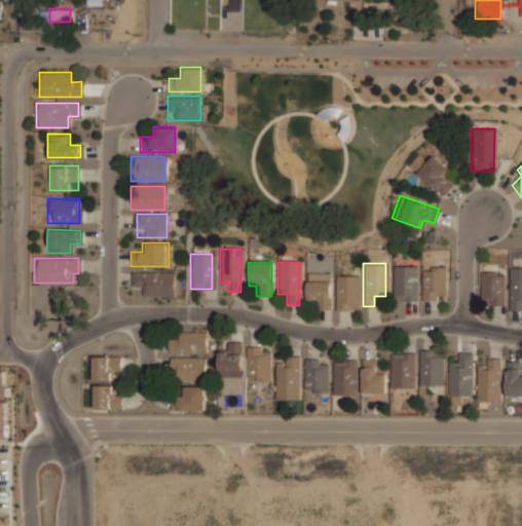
[(414,265),(392,265),(392,301),(414,301),(414,265)]
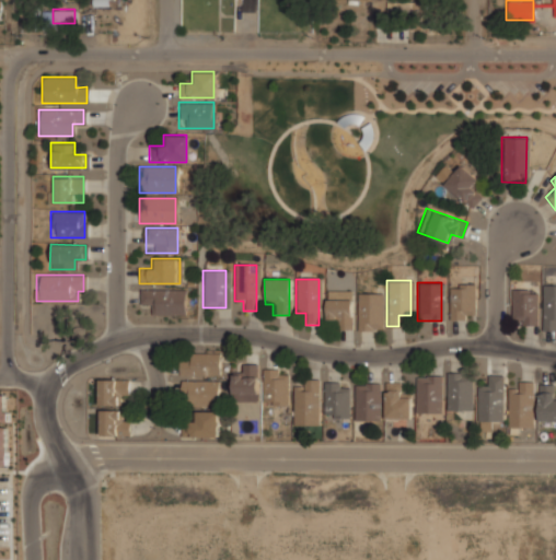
[(448,318),(473,318),(473,284),(448,284),(448,318)]
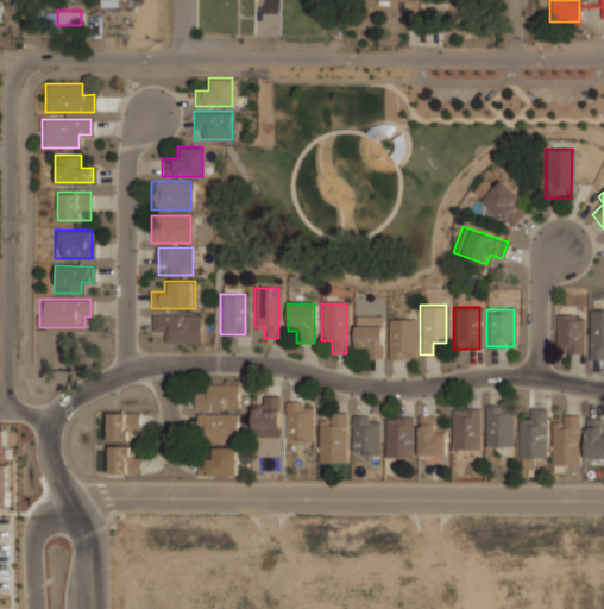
[(587,358),(603,358),(603,347),(603,309),(587,309),(587,358)]
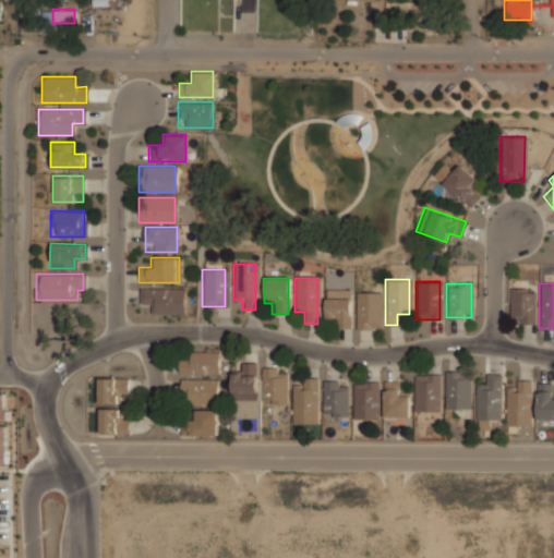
[(182,312),(182,287),(137,288),(137,301),(148,301),(148,313),(182,312)]
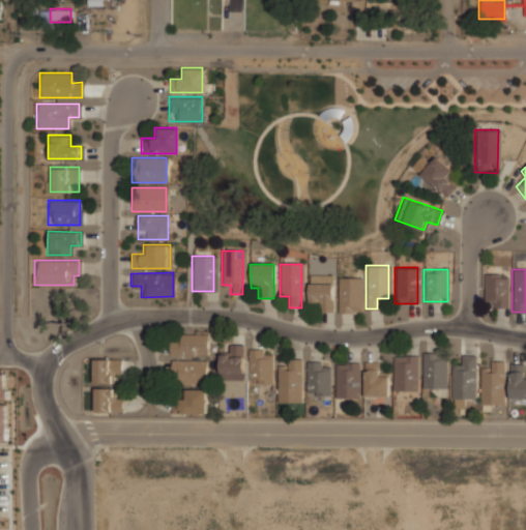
[(481,275),(481,308),(506,308),(506,275),(481,275)]
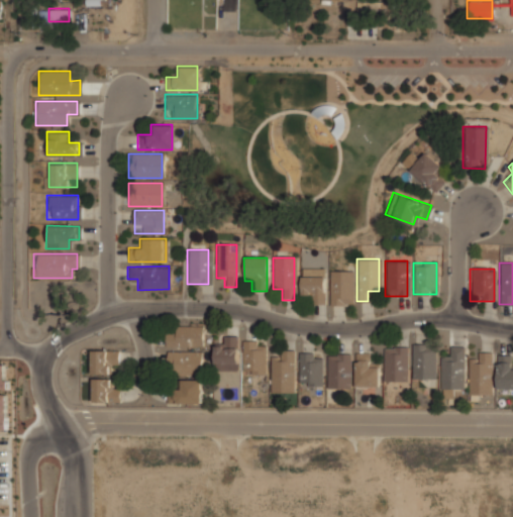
[(351,270),(328,270),(328,304),(351,304),(351,270)]
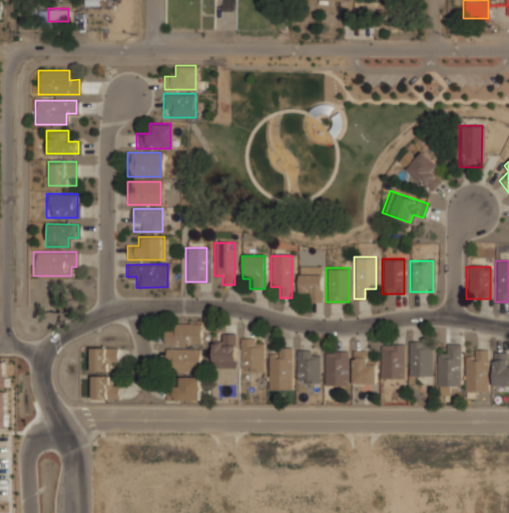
[(321,302),(321,275),(298,275),(298,295),(306,295),(306,302),(321,302)]
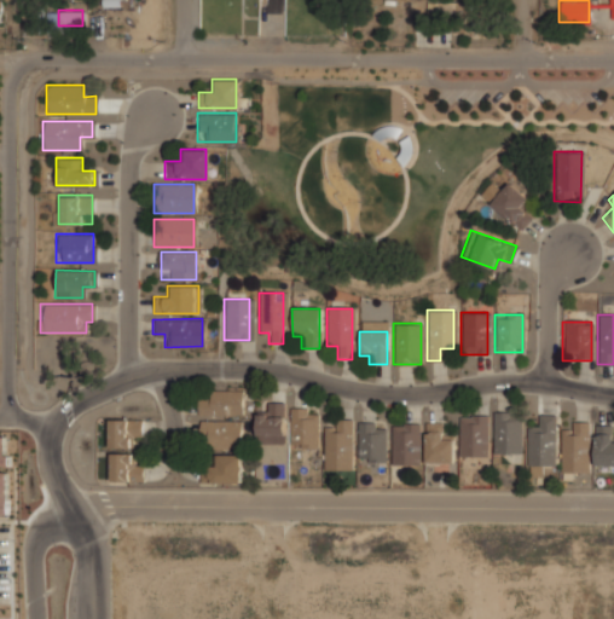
[(239,415),(239,392),(207,392),(207,398),(195,398),(195,415),(239,415)]
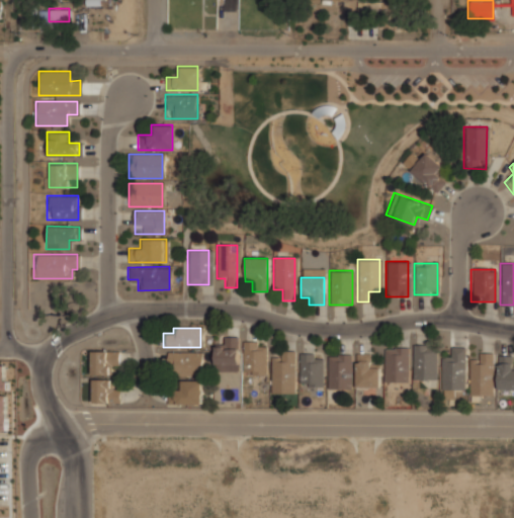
[(212,371),(235,371),(235,338),(222,338),(222,345),(212,345),(212,371)]
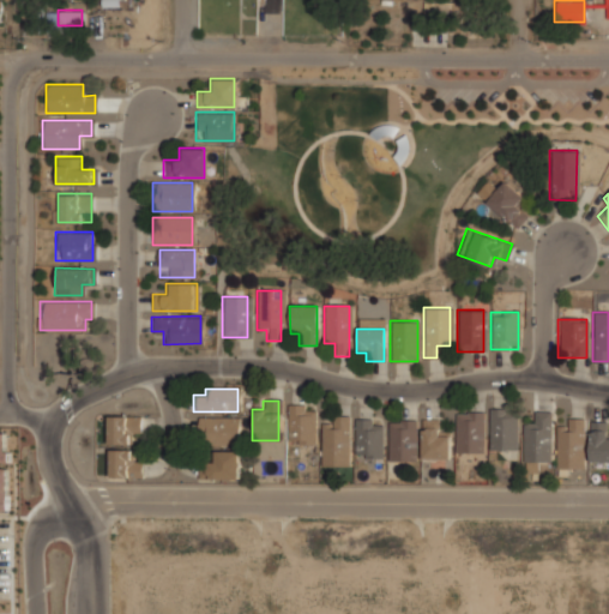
[(287,405),(287,444),(312,444),(312,405),(287,405)]
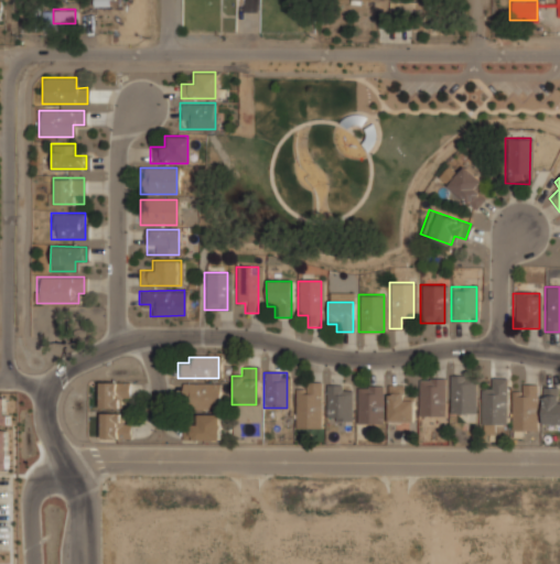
[(448,376),(448,414),(472,414),(472,376),(448,376)]
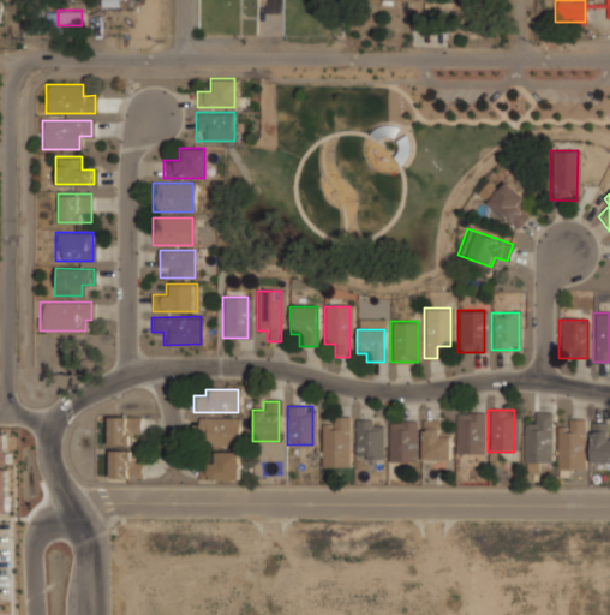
[(521,464),(549,464),(549,412),(533,412),(533,424),(521,424),(521,464)]
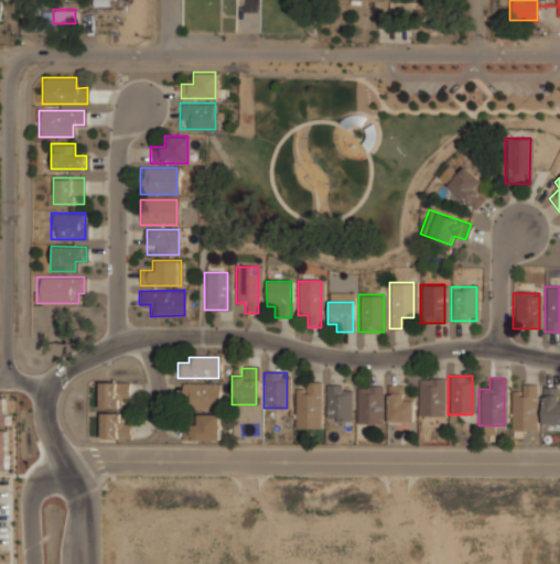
[(442,379),(417,379),(417,416),(442,416),(442,379)]
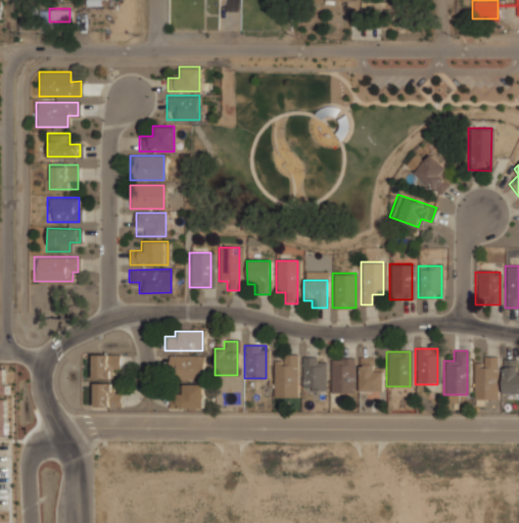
[(119,370),(119,354),(90,354),(90,379),(110,379),(110,370),(119,370)]
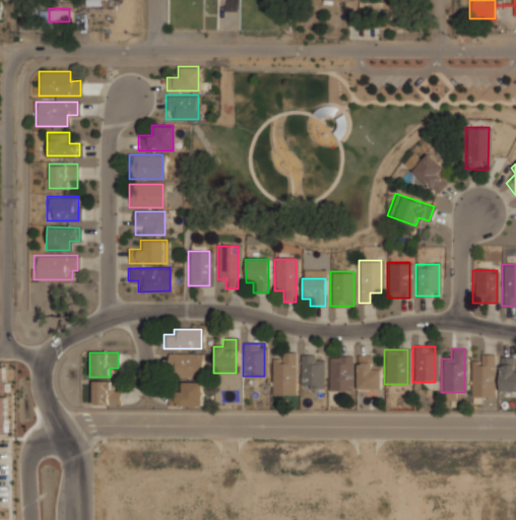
[(270,395),(294,394),(294,352),(279,352),(279,361),(270,361),(270,395)]
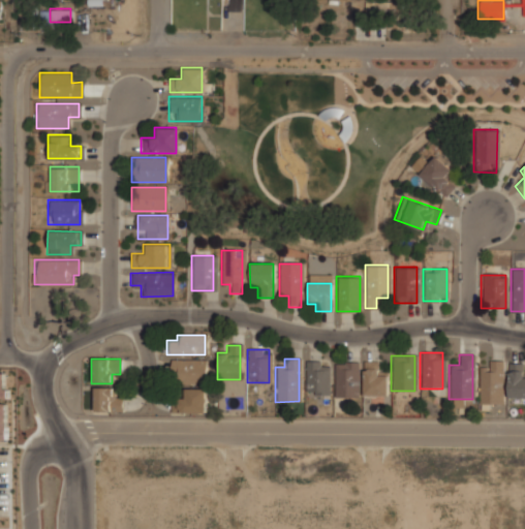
[(204,361),(170,361),(170,383),(204,383),(204,361)]
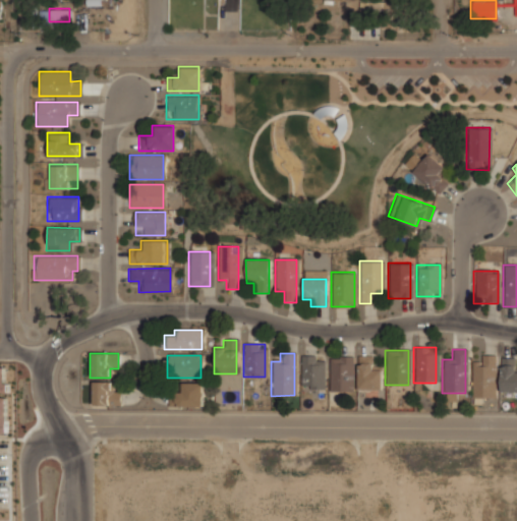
[(369,356),(355,356),(355,390),(380,390),(380,367),(369,367),(369,356)]
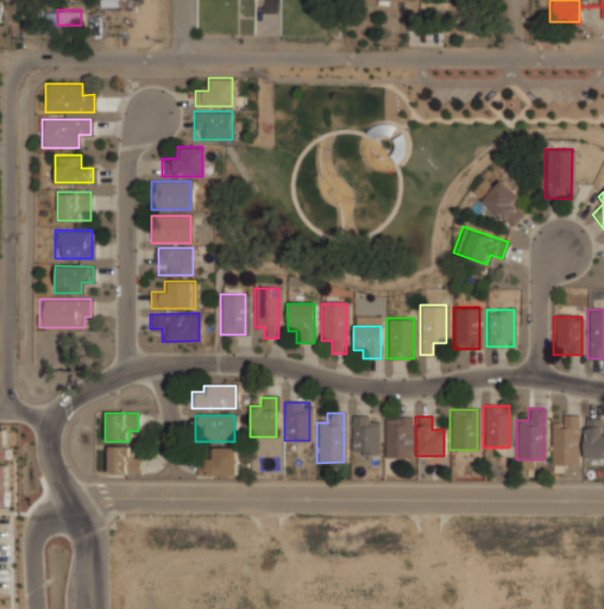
[(576,465),(576,416),(561,416),(561,425),(549,425),(549,465),(576,465)]
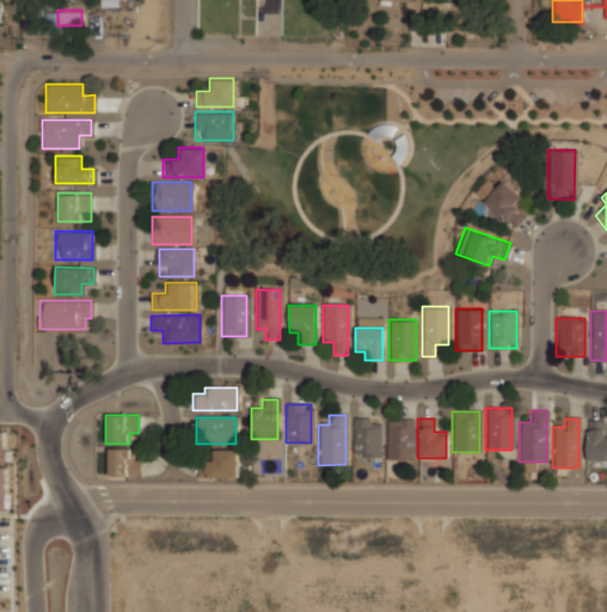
[(353,420),(353,457),(378,457),(378,420),(353,420)]
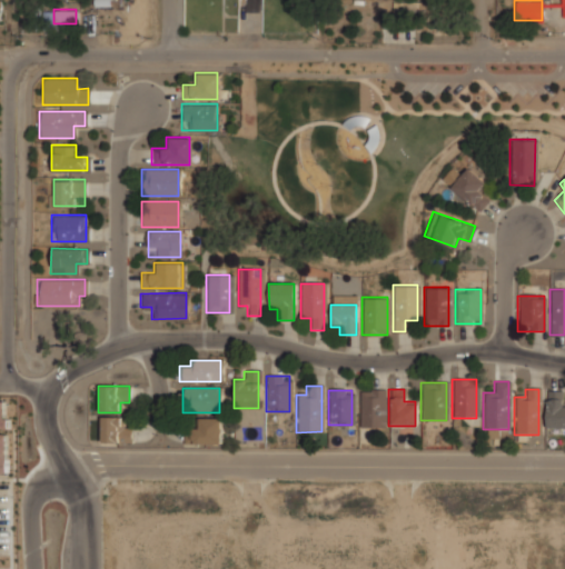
[(383,390),(358,390),(358,427),(383,427),(383,390)]
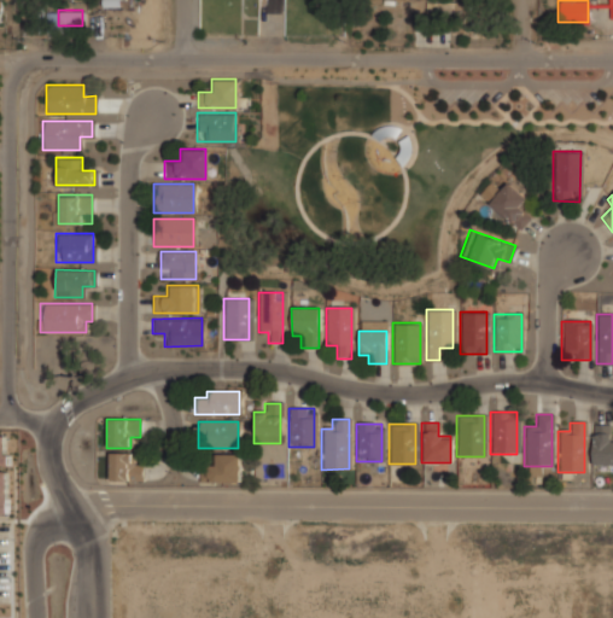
[(608,425),(593,425),(593,465),(612,465),(612,438),(608,438),(608,425)]
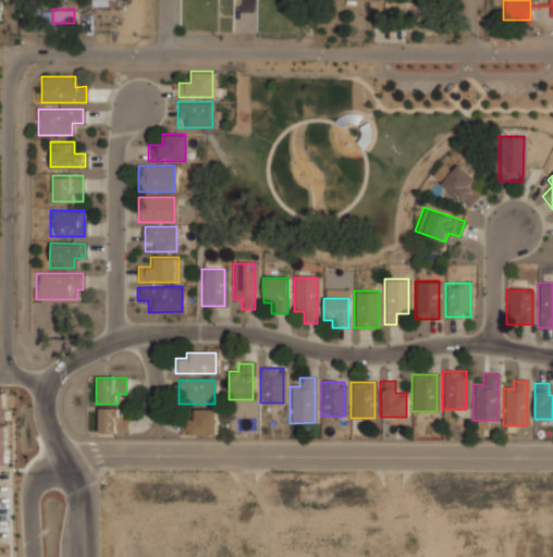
[(97,432),(126,432),(126,418),(120,418),(120,408),(97,408),(97,432)]
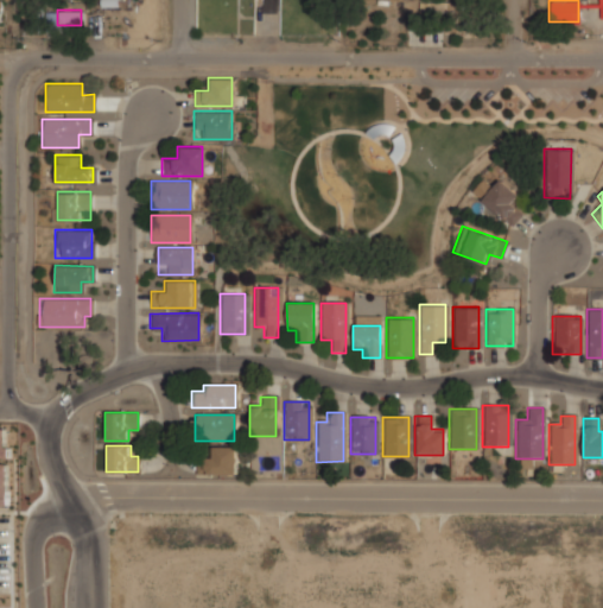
[(210,457),(195,457),(195,474),(234,474),(234,447),(210,447),(210,457)]
